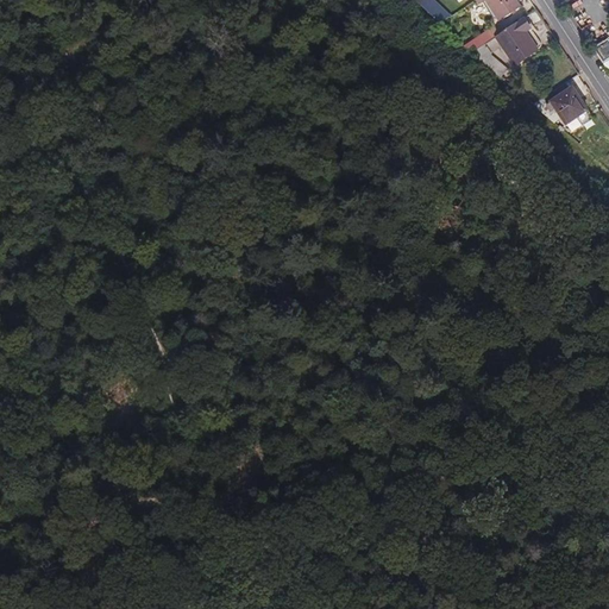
[(451,17),(433,0),(425,0),(419,4),(440,24),(451,17)]
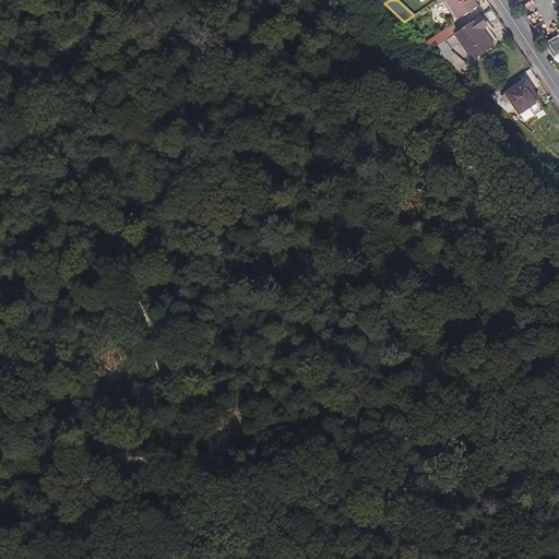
[(478,8),(473,0),(450,0),(462,18),(478,8)]
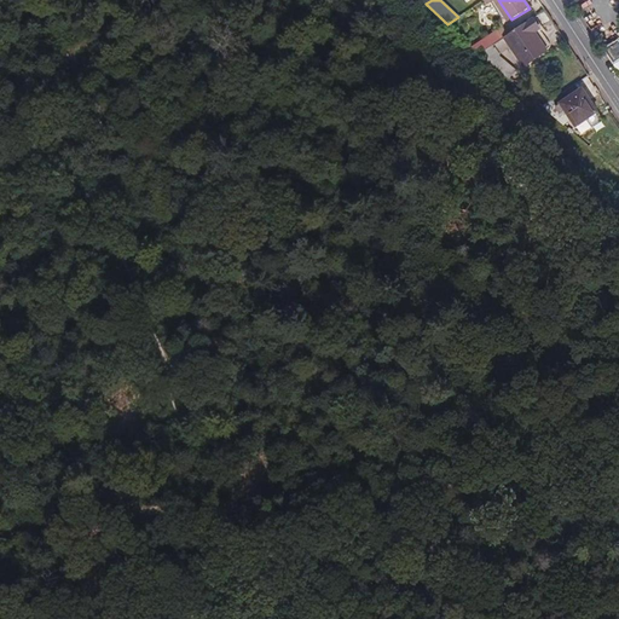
[(594,0),(600,6),(613,10),(615,0),(594,0)]
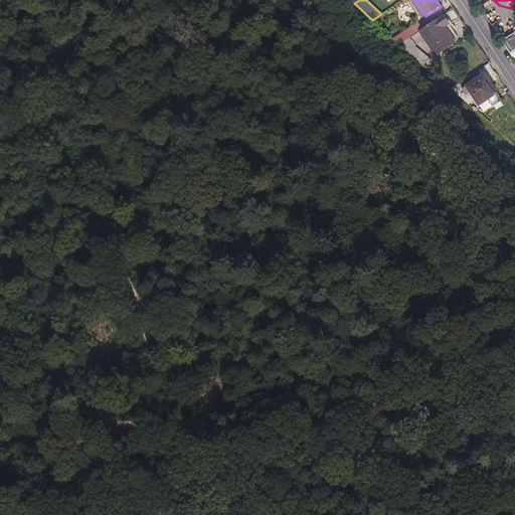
[(454,43),(444,28),(449,24),(444,16),(423,30),(420,32),(437,55),(454,43)]
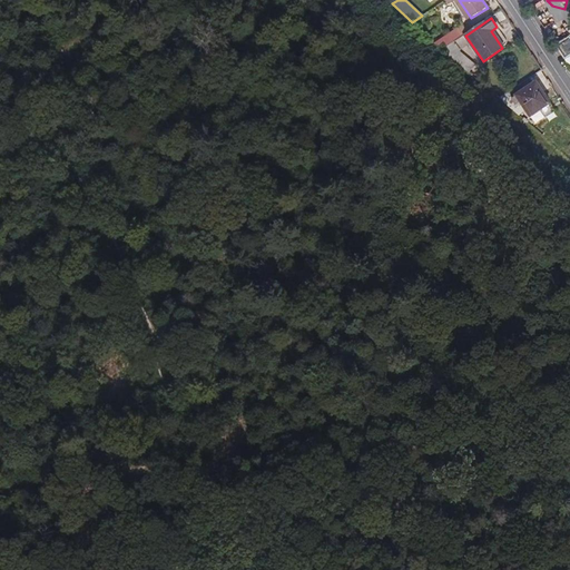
[(463,27),(443,40),(448,48),(451,46),(465,36),(469,33),(463,27)]
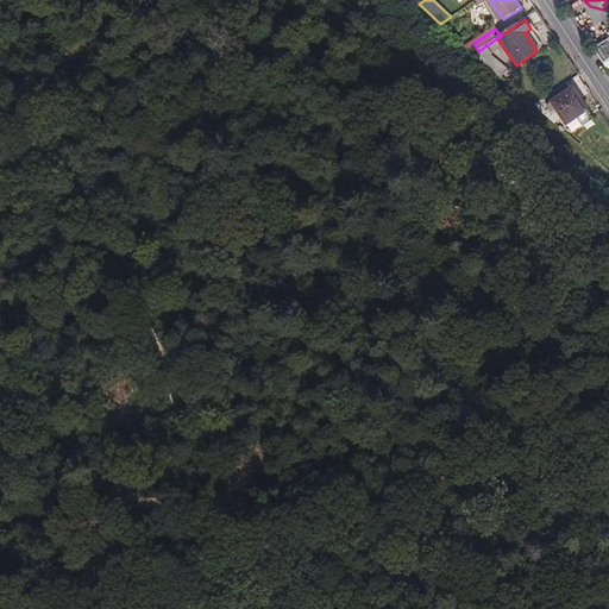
[(608,60),(608,39),(608,38),(594,49),(604,64),(608,60)]
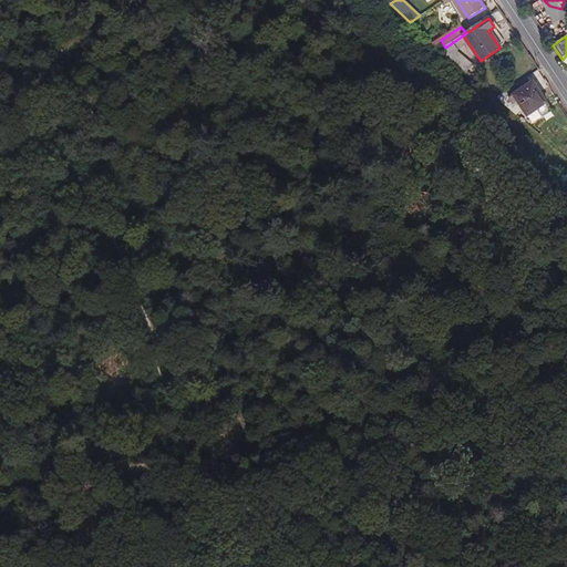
[(473,64),(453,49),(447,57),(466,73),(473,64)]
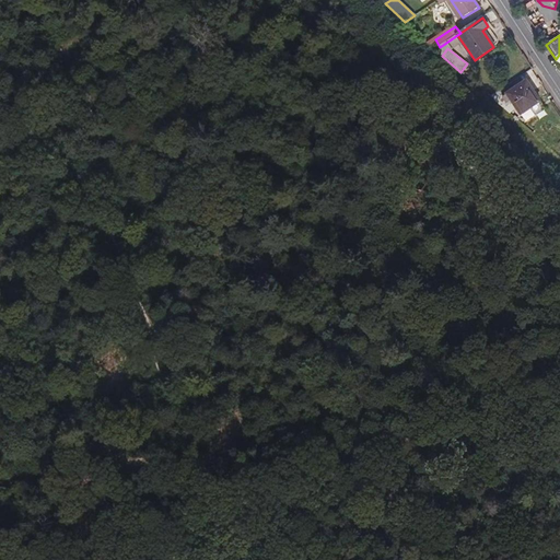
[(505,96),(527,81),(524,76),(500,92),(503,97),(505,96)]
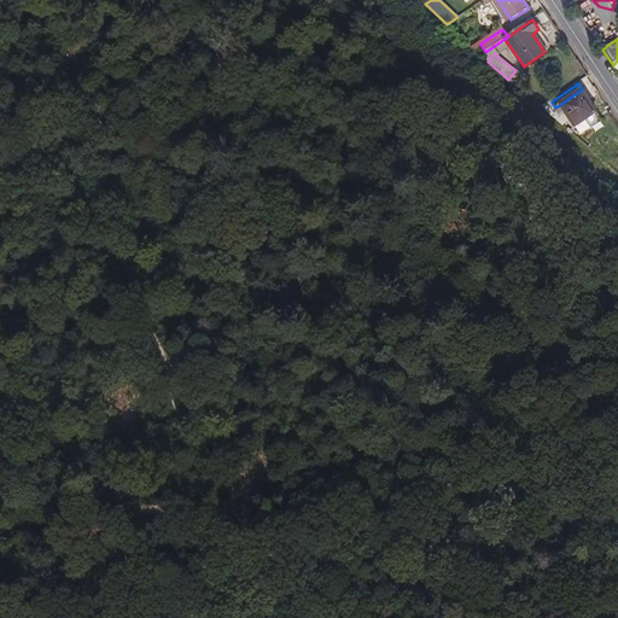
[(598,112),(582,89),(558,106),(563,114),(566,111),(576,126),(598,112)]
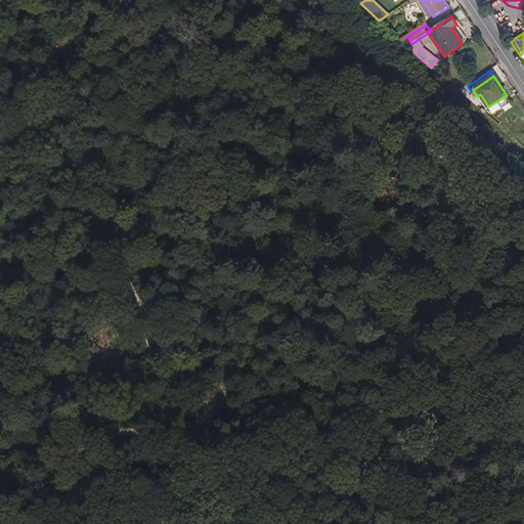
[(475,98),(471,91),(468,86),(460,91),(471,101),(475,98)]
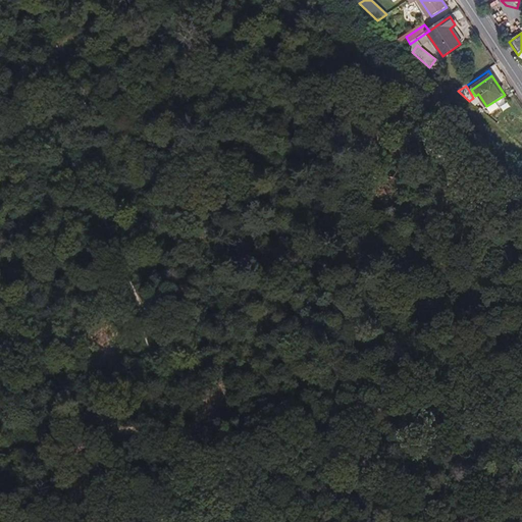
All buildings are outlined.
